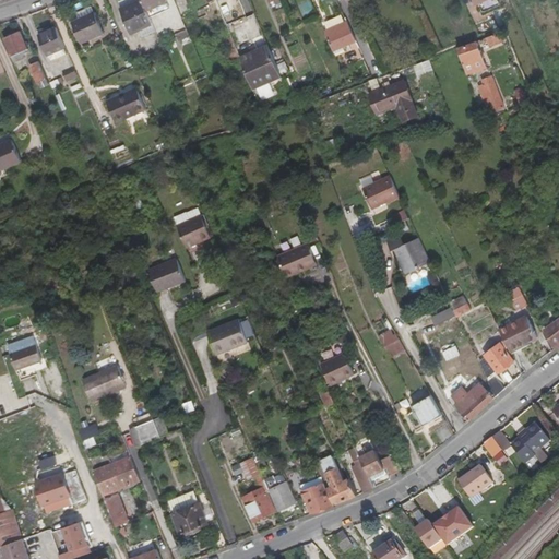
[(142,0),(143,1),(147,10),(167,1),(166,0),(142,0)]
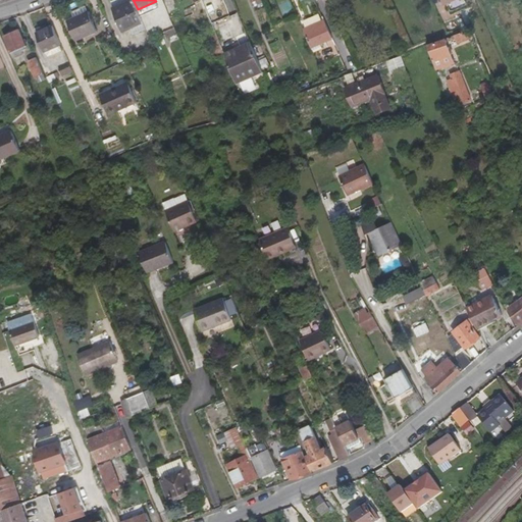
[(261,0),(251,0),(255,9),(264,5),(261,0)]
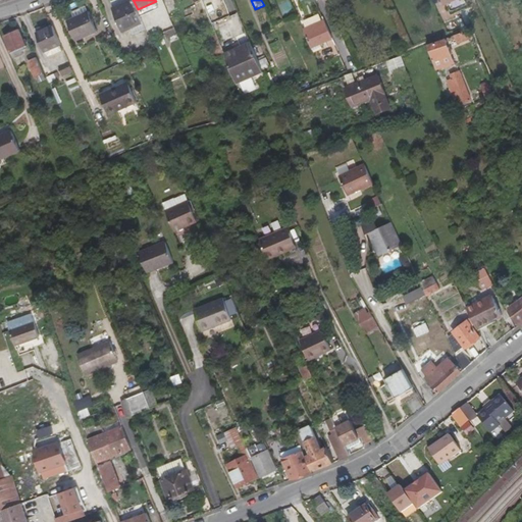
[(112,9),(121,31),(143,21),(138,9),(134,1),(112,9)]
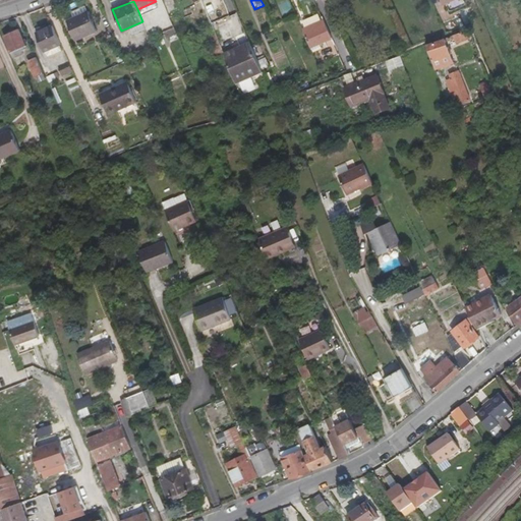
[(76,41),(98,32),(87,6),(73,12),(75,17),(67,20),(76,41)]
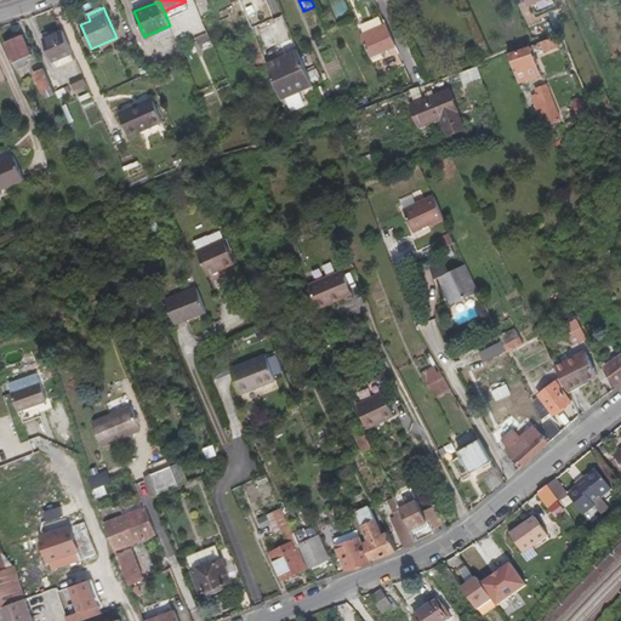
[(360,36),(370,56),(396,45),(387,26),(360,36)]
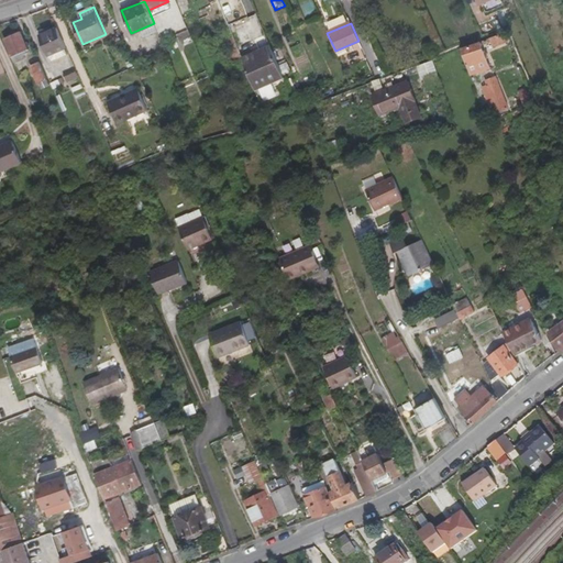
[(180,41),(190,36),(188,29),(178,33),(180,41)]
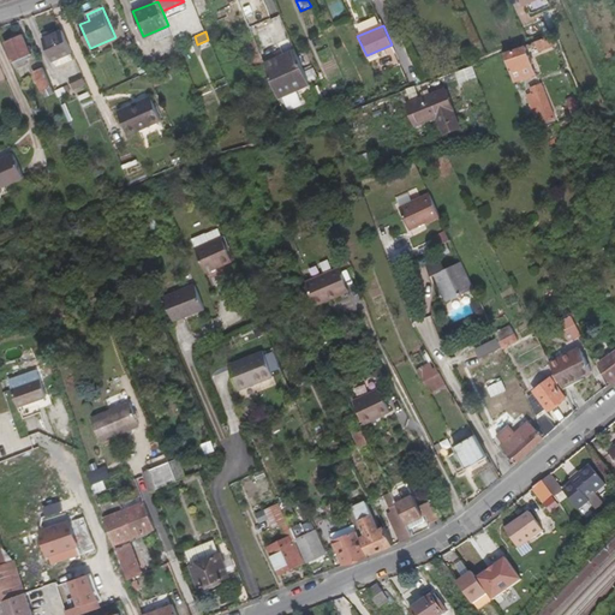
[(45,40),(54,63),(73,55),(63,33),(45,40)]
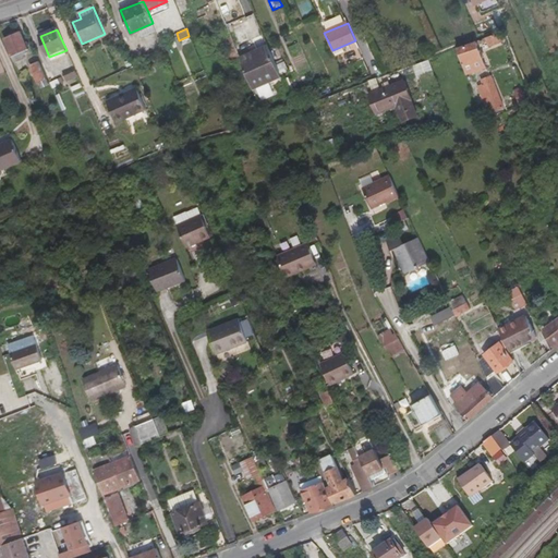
[(21,31),(4,37),(14,61),(25,58),(24,55),(28,52),(27,49),(28,49),(21,31)]
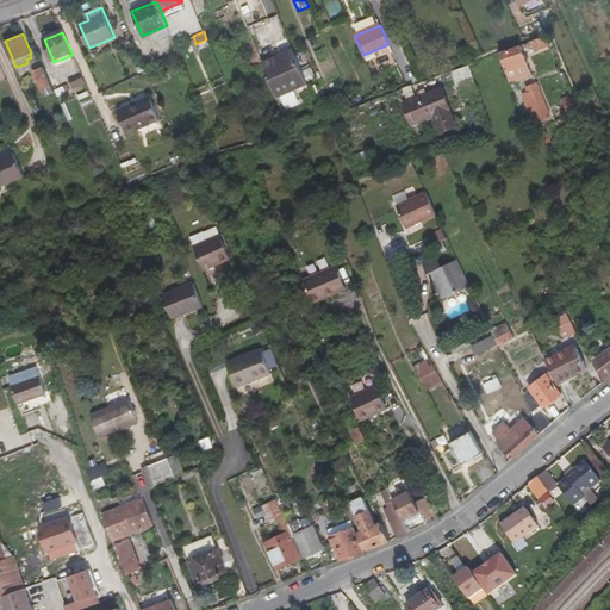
[(545,38),(531,43),(534,51),(548,45),(545,38)]
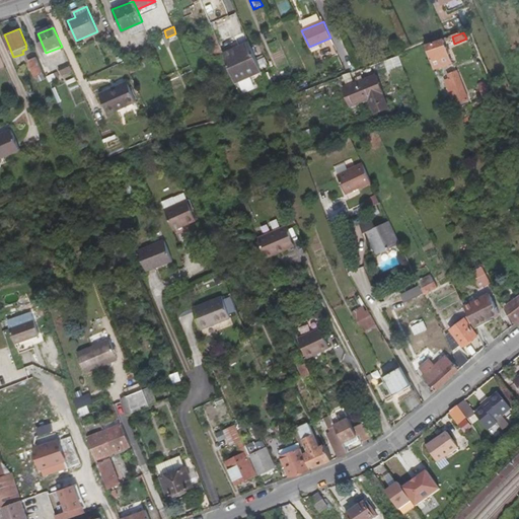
[(452,63),(443,42),(427,47),(435,67),(442,65),(443,67),(452,63)]
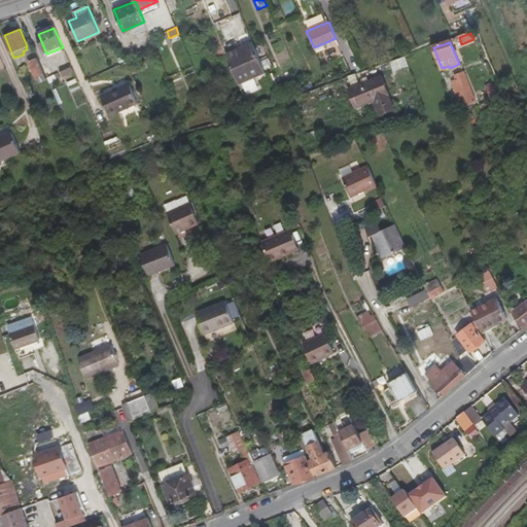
[(266,72),(254,48),(230,60),(239,82),(266,72)]
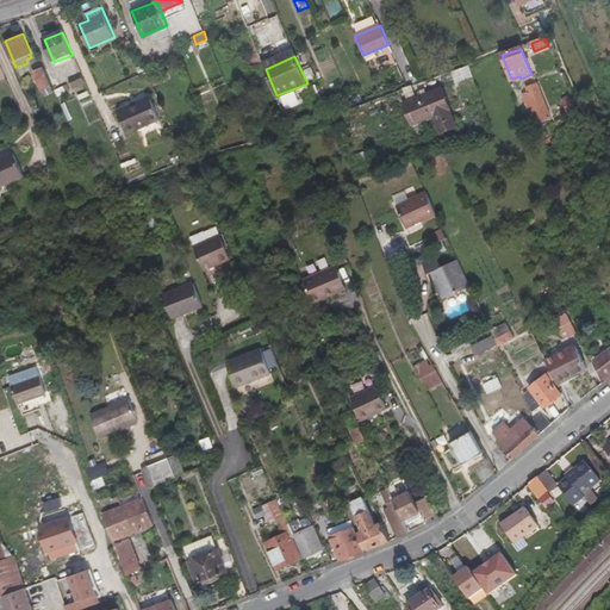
[(44,97),(53,93),(42,68),(32,72),(41,91),(42,91),(44,97)]
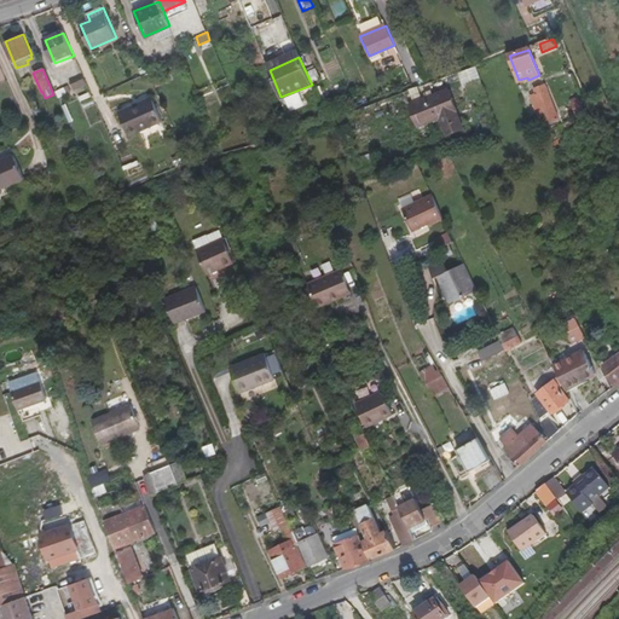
[(84,77),(70,82),(74,92),(87,87),(84,77)]
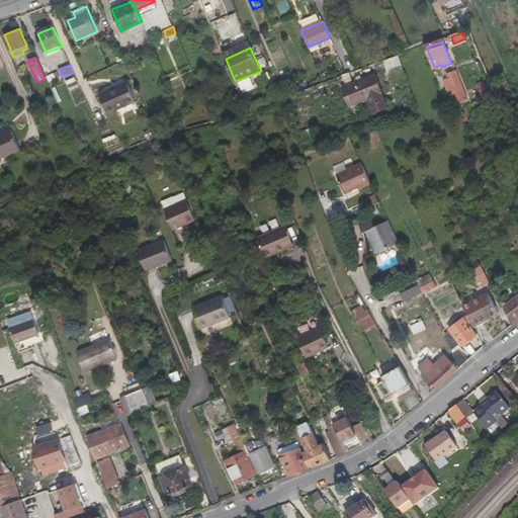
[(403,77),(401,70),(386,73),(390,81),(403,77)]
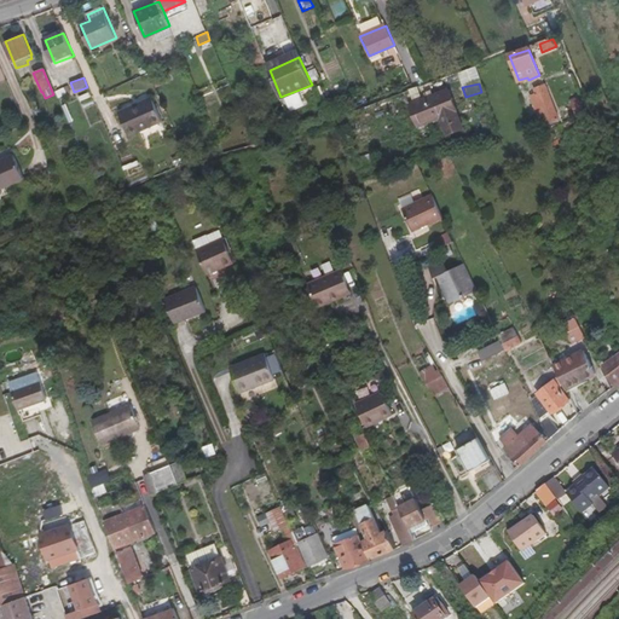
[(68,85),(56,91),(59,98),(71,91),(68,85)]
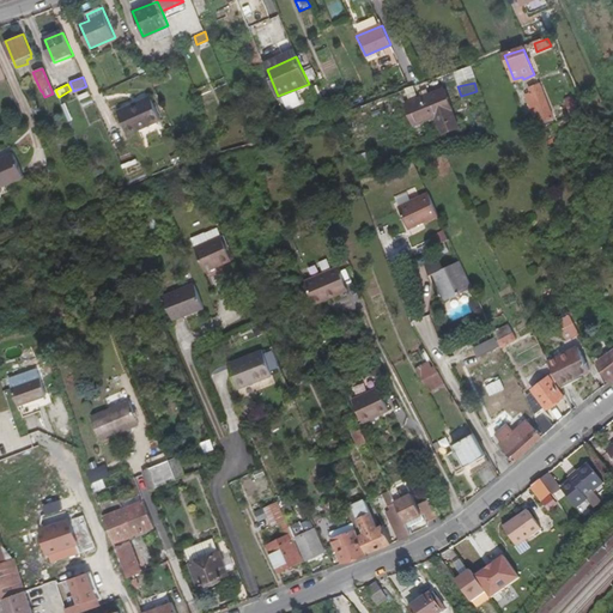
[(542,123),(553,120),(539,84),(529,89),(532,93),(526,96),(534,116),(539,114),(542,123)]
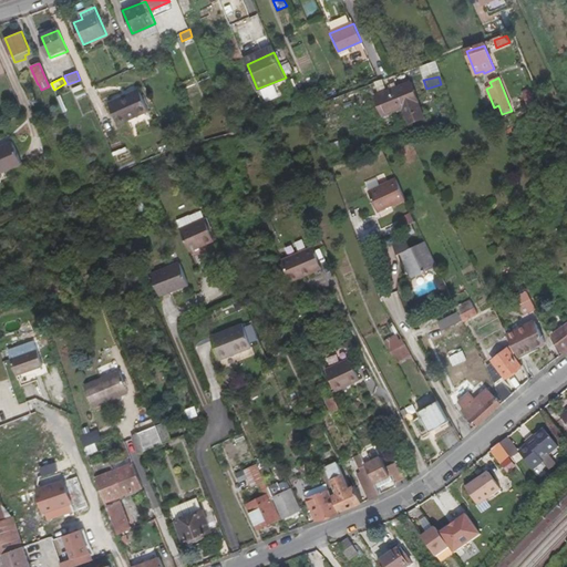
[(419,101),(411,82),(375,96),(384,115),(403,107),(411,123),(424,117),(418,102),(419,101)]
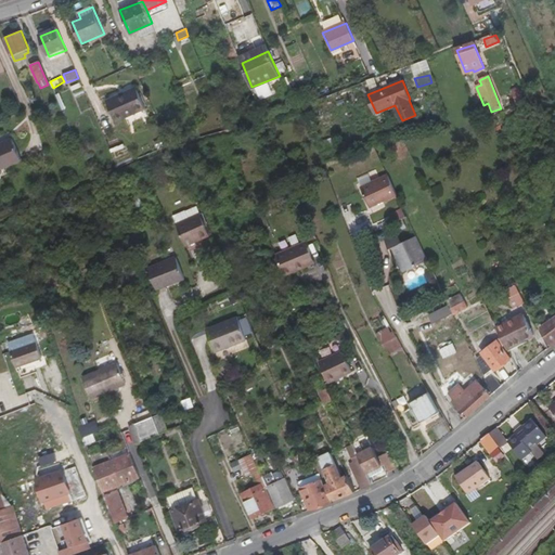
[(147,107),(139,89),(119,98),(118,95),(106,101),(116,121),(147,107)]
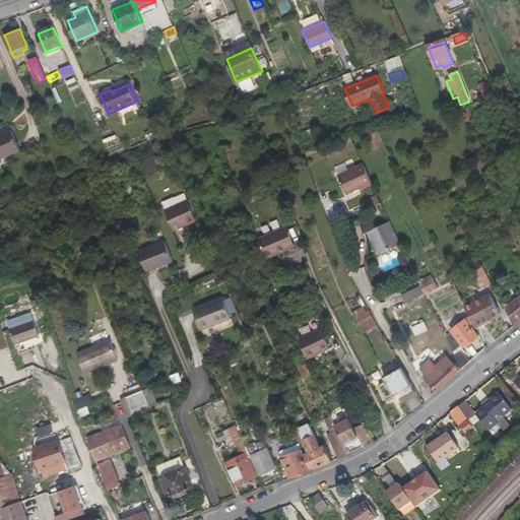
[(486,84),(479,87),(483,96),(490,94),(486,84)]
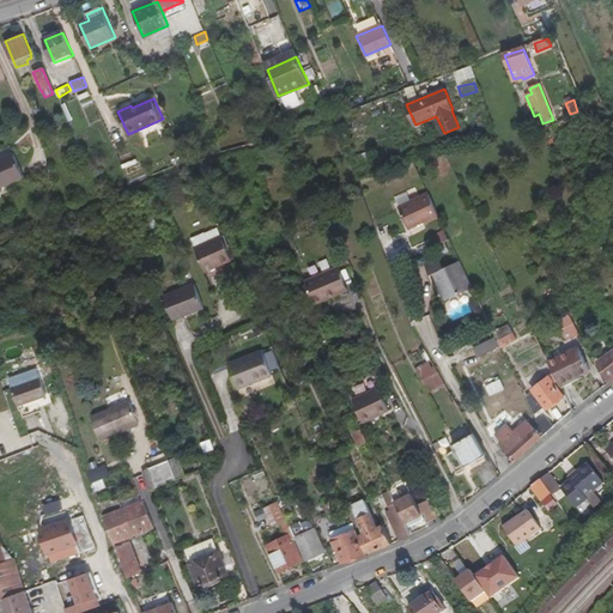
[(416,125),(418,133),(430,129),(428,121),(416,125)]
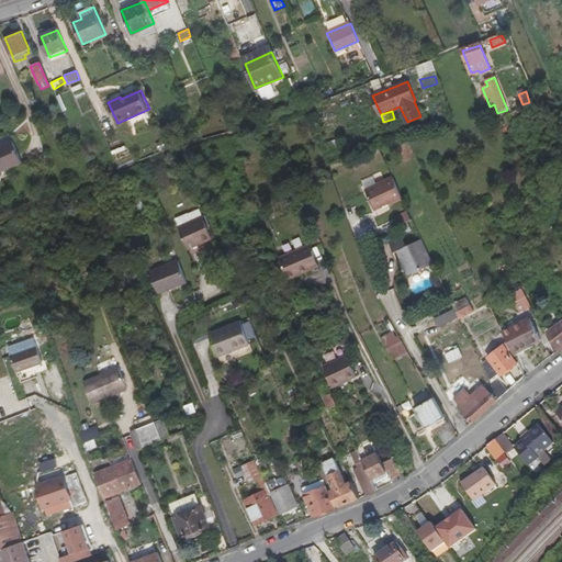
[(0,170),(23,163),(14,141),(0,145),(0,170)]
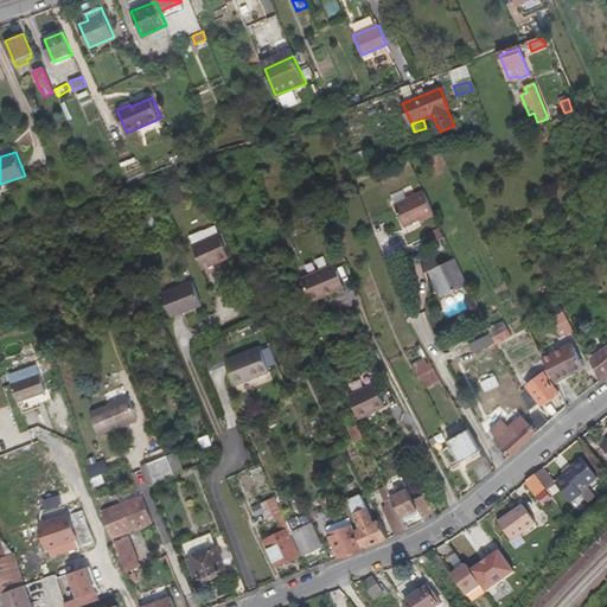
[(433,213),(422,192),(394,208),(404,228),(433,213)]
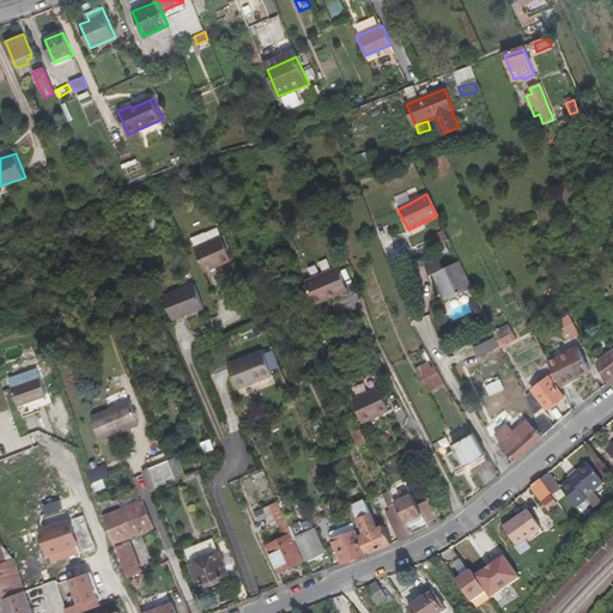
[(444,230),(435,234),(439,243),(448,240),(444,230)]
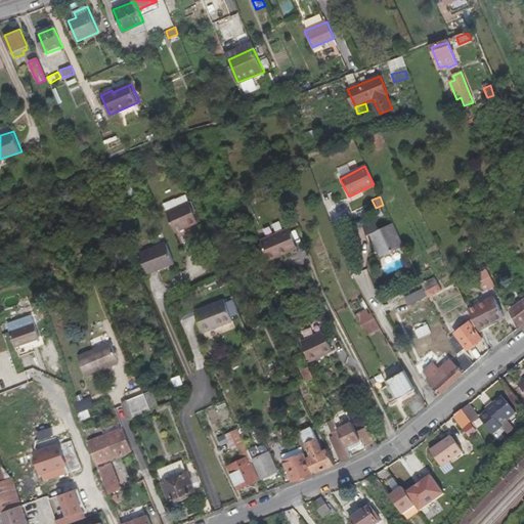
[(198,221),(189,201),(167,211),(176,231),(198,221)]
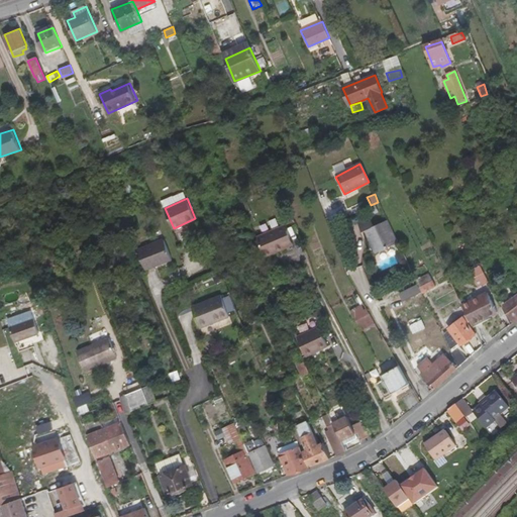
[(363,233),(366,232),(377,254),(399,243),(388,220),(374,227),(370,218),(358,224),(363,233)]
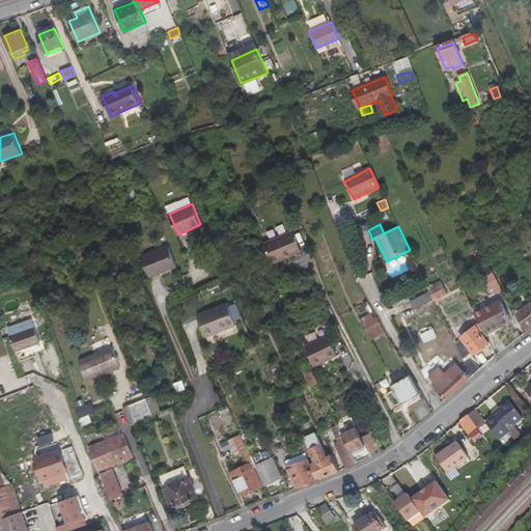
[(303,251),(294,230),(264,243),(274,263),(303,251)]
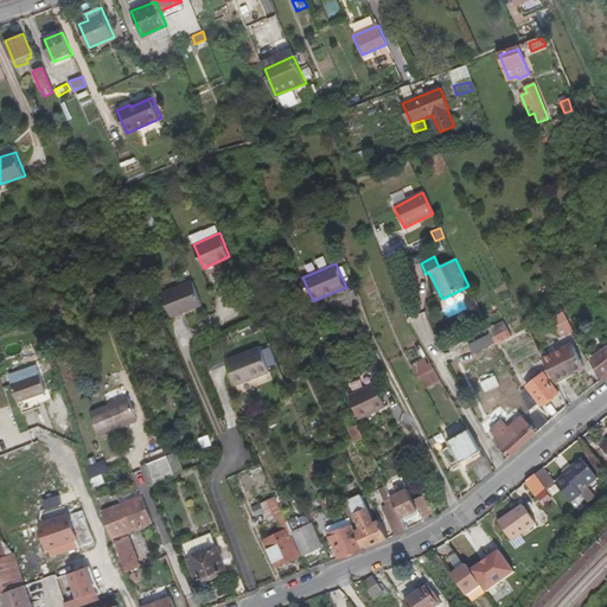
[(547,276),(536,281),(543,295),(554,289),(547,276)]
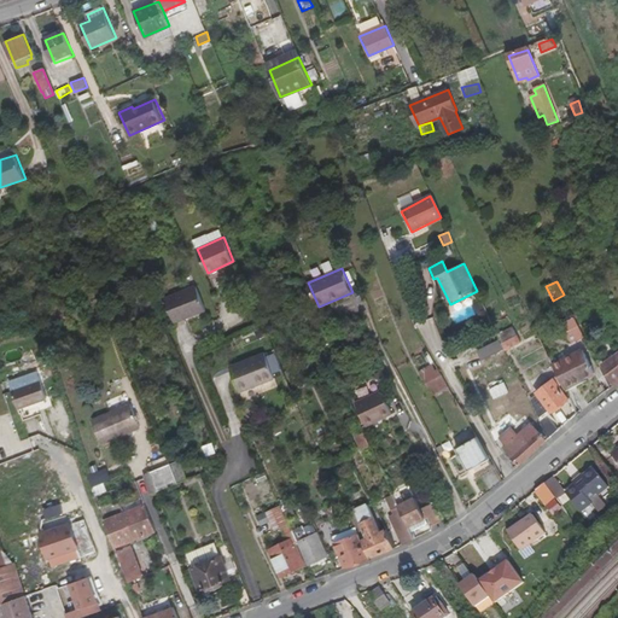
[(197,286),(167,298),(176,322),(208,309),(197,286)]
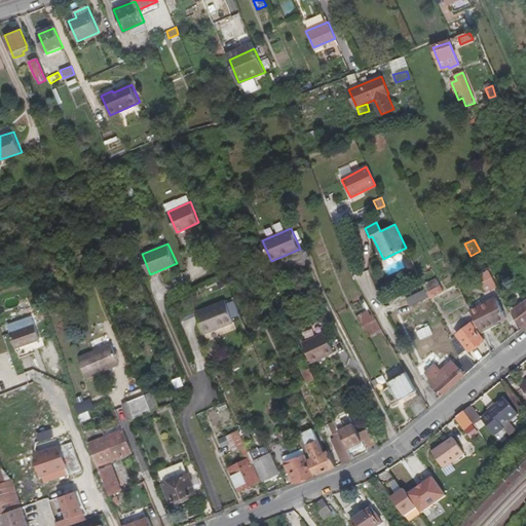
[(481,276),(483,280),(494,275),(491,271),(481,276)]
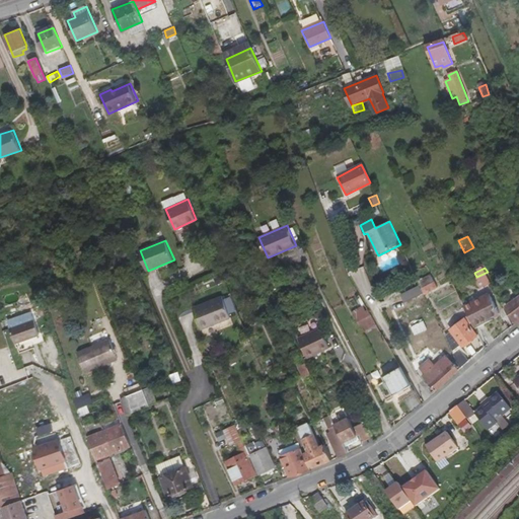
[(488,272),(476,277),(480,286),(492,281),(488,272)]
